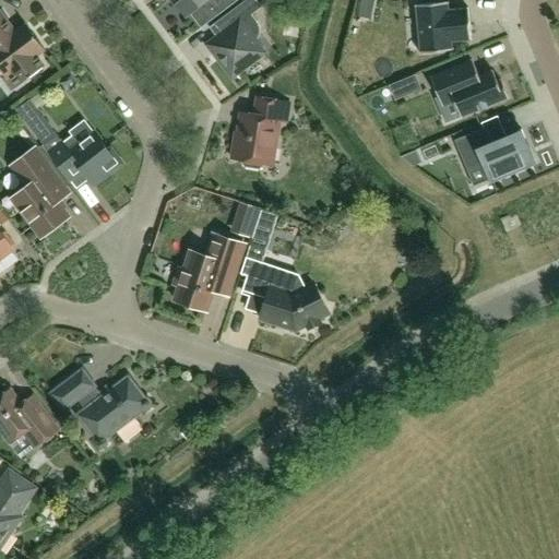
[(174,0),(186,15),(189,13),(201,28),(232,6),(227,0),(174,0)]
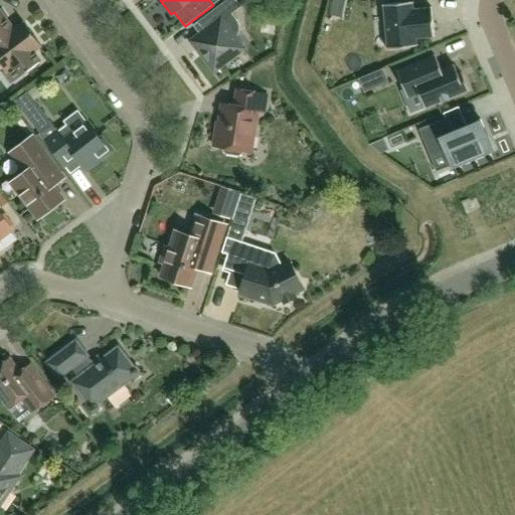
[(214,70),(236,53),(244,47),(236,36),(237,36),(238,33),(239,29),(239,26),(238,23),(236,20),(232,14),(241,7),(235,0),(226,0),(195,24),(201,31),(190,39),(214,70)]
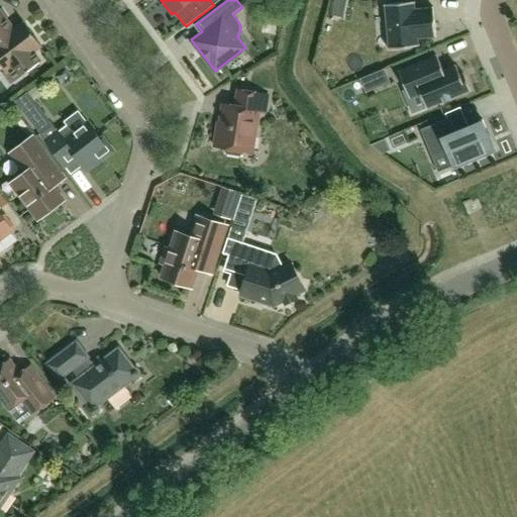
[(385,5),(389,49),(418,46),(417,39),(435,37),(433,8),(414,10),(414,3),(385,5)]
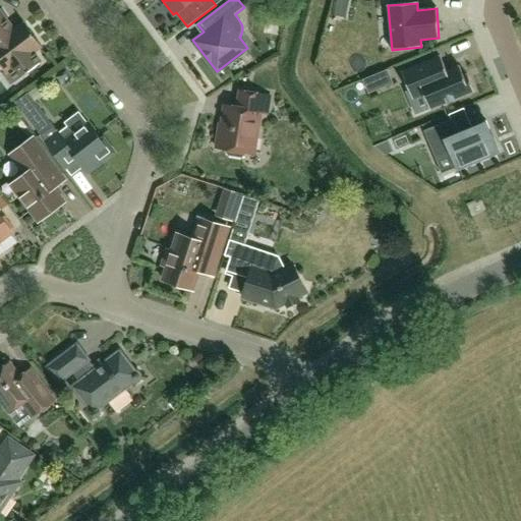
[(0,65),(6,73),(5,74),(12,83),(29,71),(41,62),(33,53),(42,46),(24,23),(14,31),(6,20),(8,17),(1,9),(0,9),(0,65)]
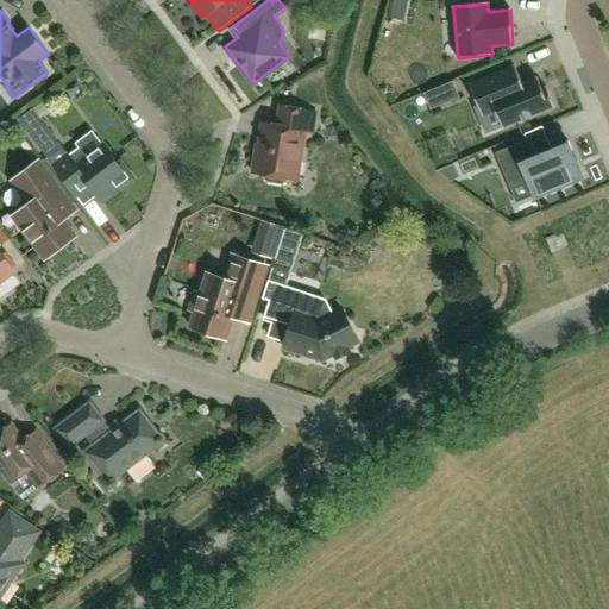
[(541,89),(537,77),(521,85),(514,67),(469,85),(482,115),(495,111),(502,129),(554,107),(546,88),(541,89)]
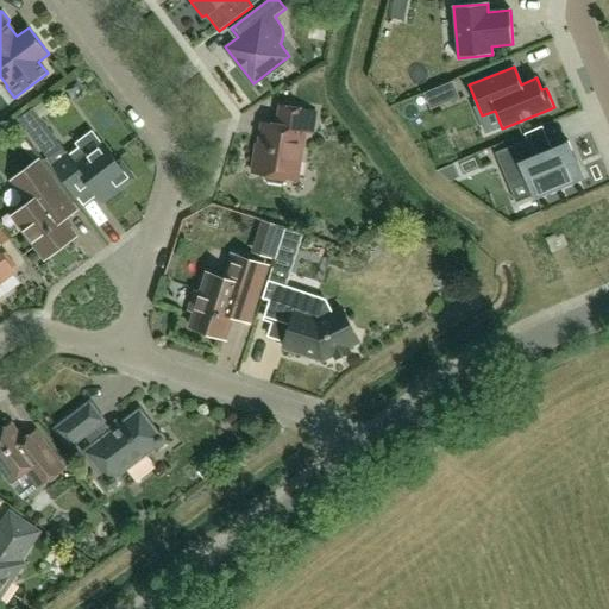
[(458,98),(452,82),(429,92),(435,107),(458,98)]
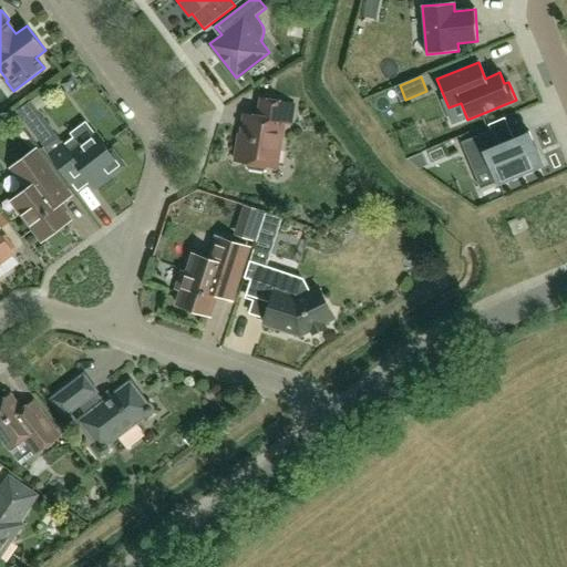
[(258,117),(245,115),(241,136),(238,136),(235,161),(248,163),(247,166),(249,168),(263,171),(265,168),(268,150),(278,151),(281,148),(282,141),(280,137),(282,123),(290,124),(294,105),(261,100),(258,117)]
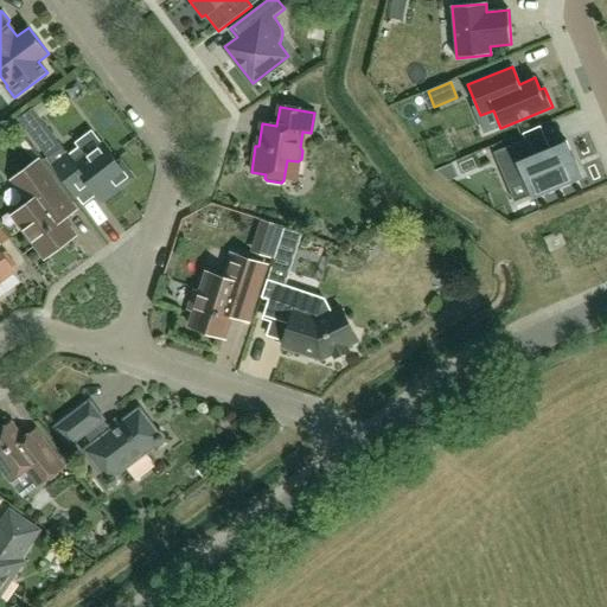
[(18,120),(26,131),(42,120),(32,108),(18,120)]
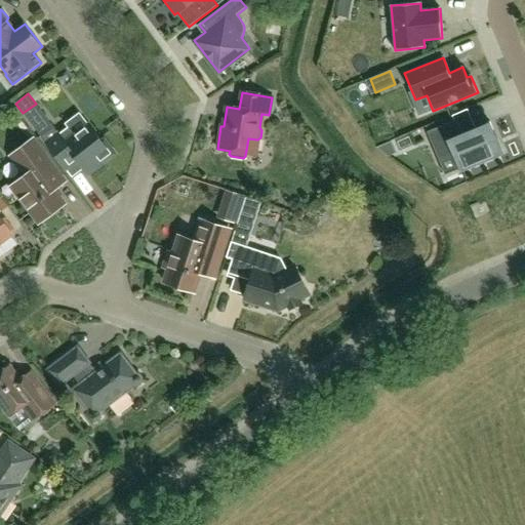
[(40,110),(28,120),(40,135),(52,126),(40,110)]
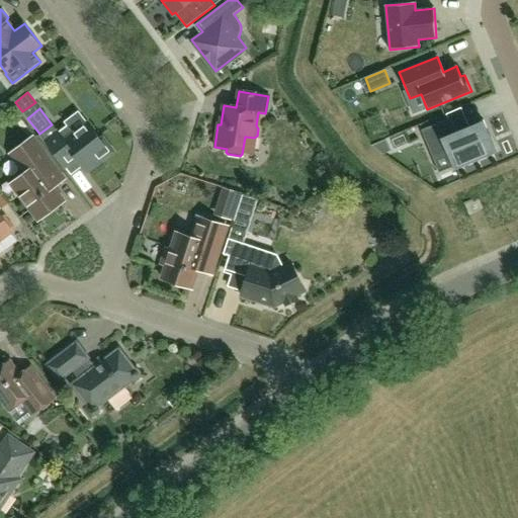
[(447,154),(453,167),(496,150),(484,120),(468,126),(454,133),(448,119),(421,131),(433,160),(447,154)]
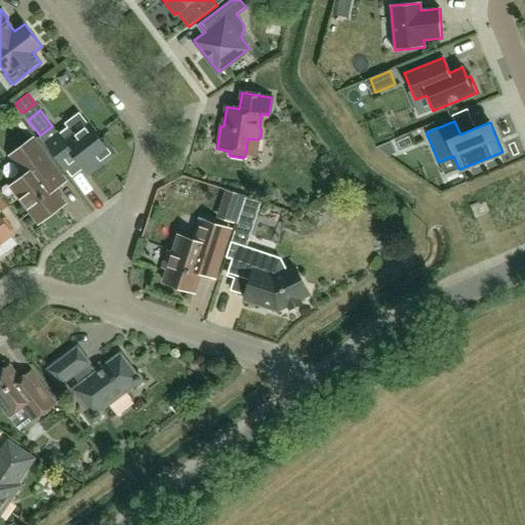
[(75,158),(82,168),(87,174),(114,154),(104,140),(102,142),(89,125),(75,135),(68,127),(58,134),(52,126),(40,135),(62,163),(70,157),(75,158)]
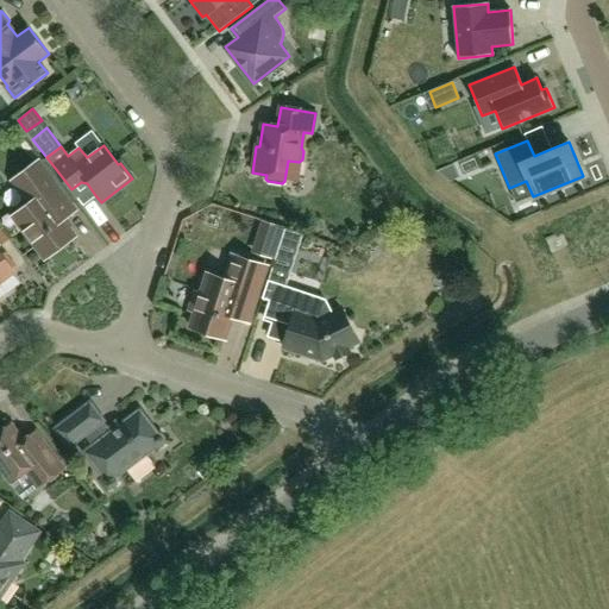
[(45,258),(74,237),(61,220),(74,209),(38,162),(35,165),(13,182),(30,205),(14,217),(45,258)]
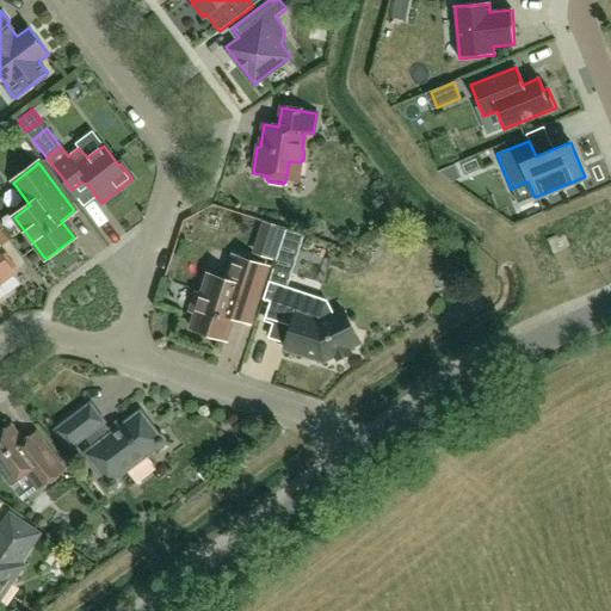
[(439,172),(451,181),(461,178),(455,165),(439,172)]
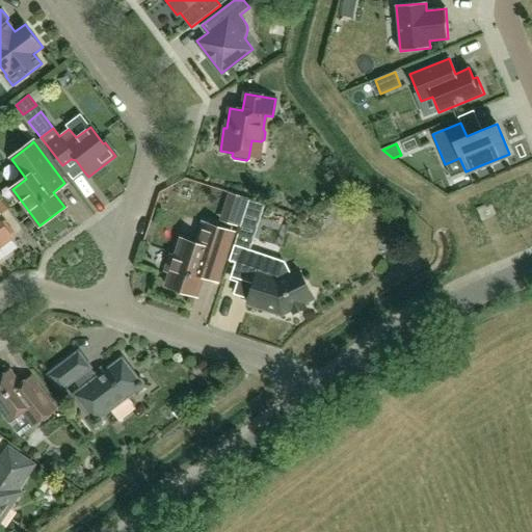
[(229,222),(239,225),(248,200),(237,196),(229,222)]
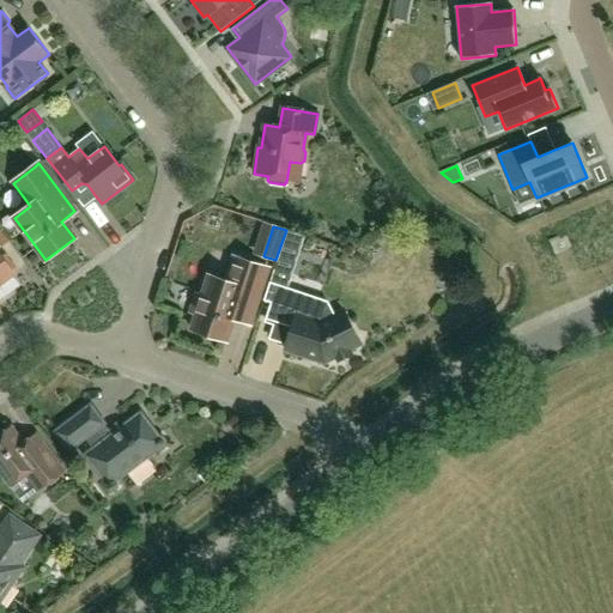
[(0,284),(13,274),(0,256),(0,284)]
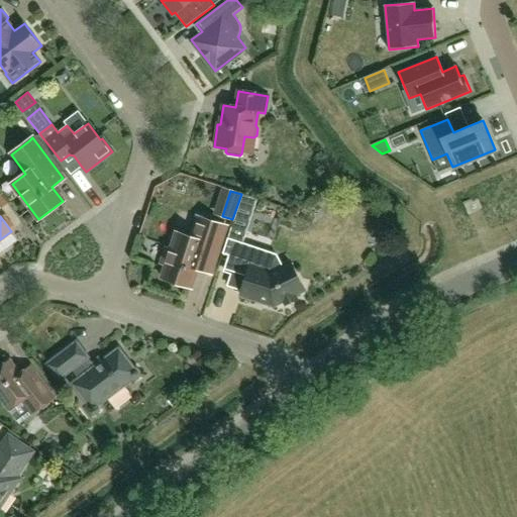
[(166,247),(161,264),(166,266),(162,278),(191,288),(197,269),(211,274),(226,226),(198,217),(191,237),(177,232),(171,249),(166,247)]
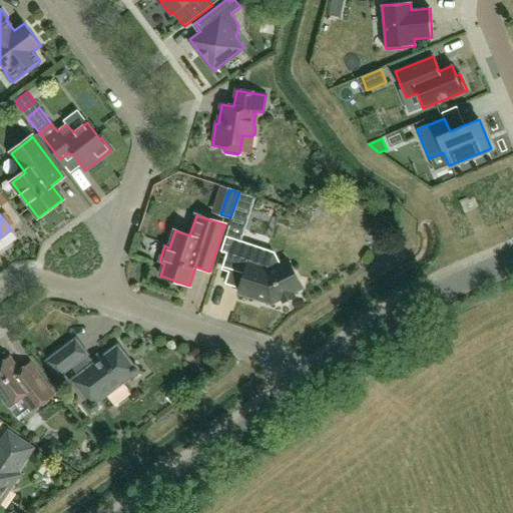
[(242,230),(229,225),(220,251),(233,255),(238,240),(242,230)]
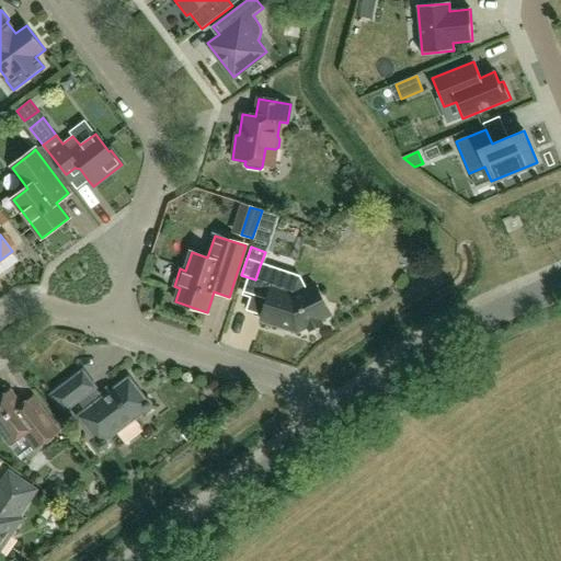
[(261,263),(255,279),(251,295),(267,300),(261,320),(297,332),(307,327),(309,331),(322,324),(320,320),(330,315),(315,284),(294,295),(273,288),(278,270),(261,263)]
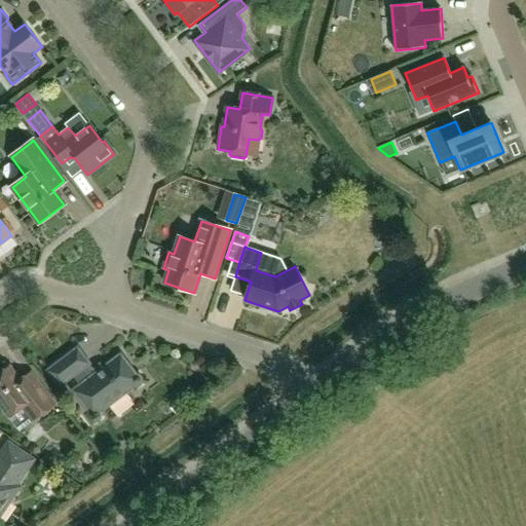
[(214,305),(219,284),(209,282),(203,302),(214,305)]
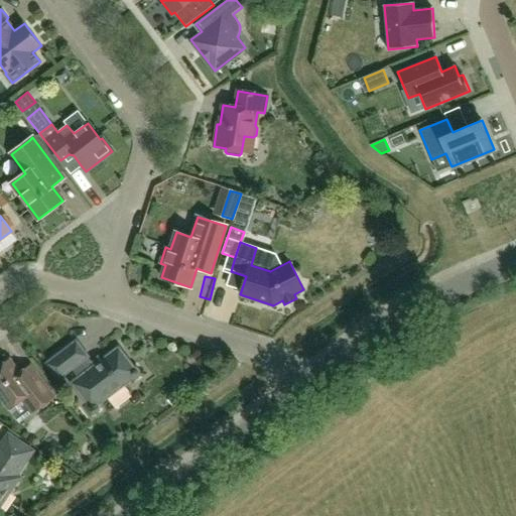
[(76,342),(47,364),(58,378),(71,369),(79,378),(72,383),(92,409),(138,374),(118,348),(89,371),(81,361),(87,357),(76,342)]
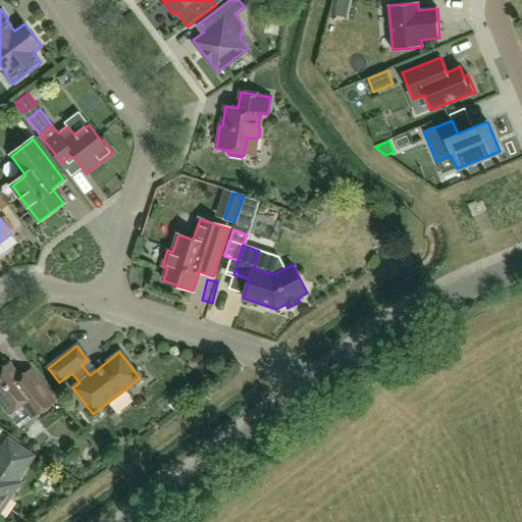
[(33,417),(54,402),(36,377),(24,385),(9,365),(0,371),(0,401),(9,414),(22,404),(33,417)]
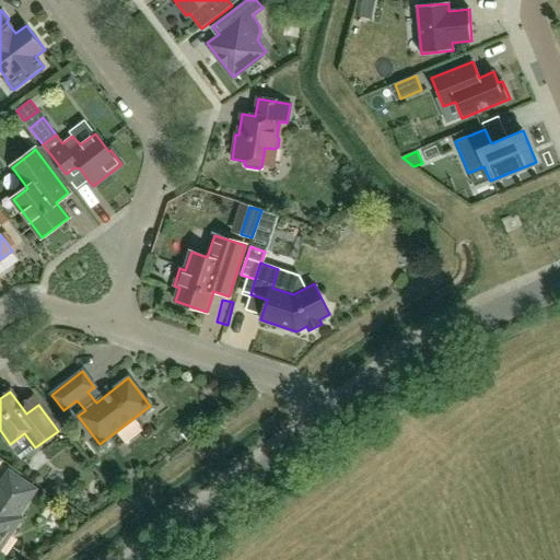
[(16,516),(35,490),(9,473),(0,486),(0,548),(21,518),(16,516)]
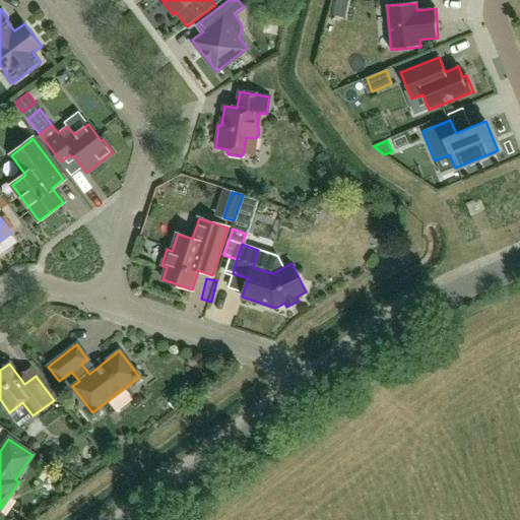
All buildings are outlined.
